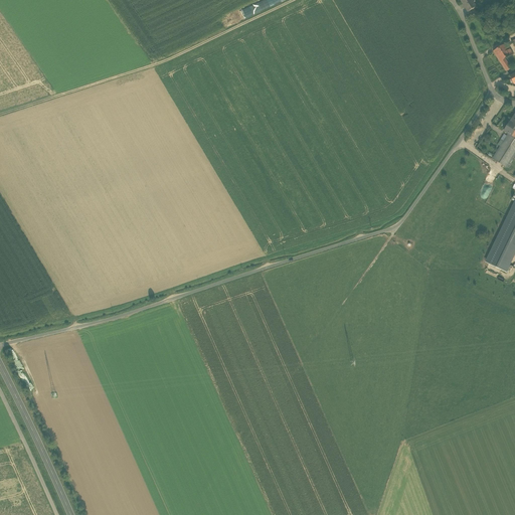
[(460,0),(468,12),(476,7),(472,0),(460,0)]
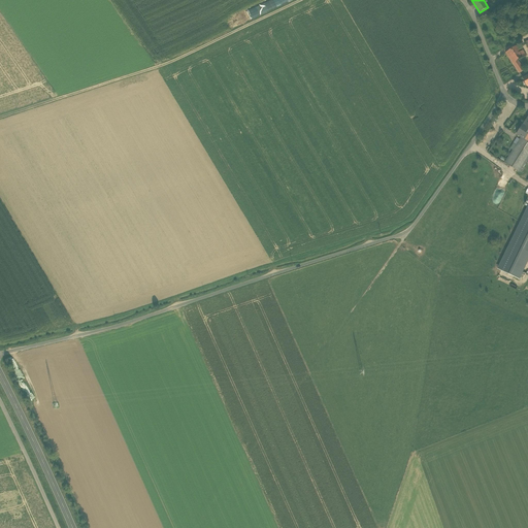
[(523,25),(527,19),(527,11),(519,22),(523,25)]
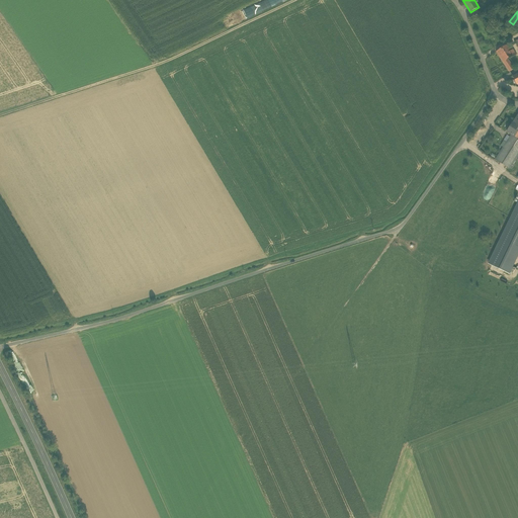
[(514,69),(508,60),(516,55),(513,50),(511,51),(507,45),(496,52),(504,63),(510,72),(514,69)]
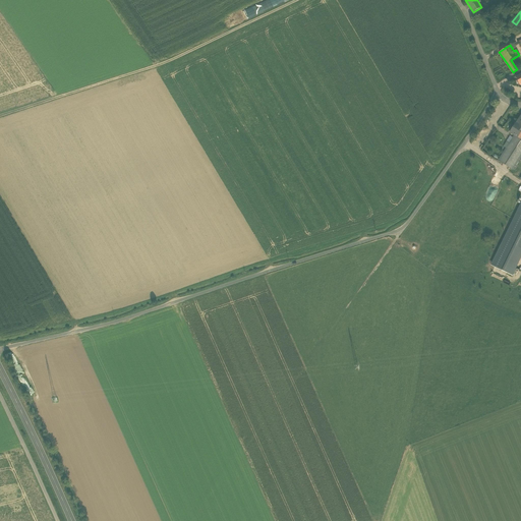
[(515,135),(518,137),(520,133),(520,125),(517,123),(510,132),(515,135)]
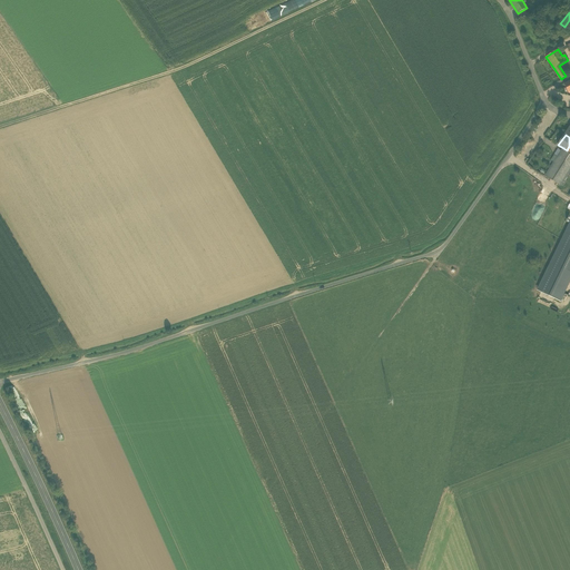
[(569,170),(569,153),(567,150),(563,148),(546,176),(561,186),(569,170)]
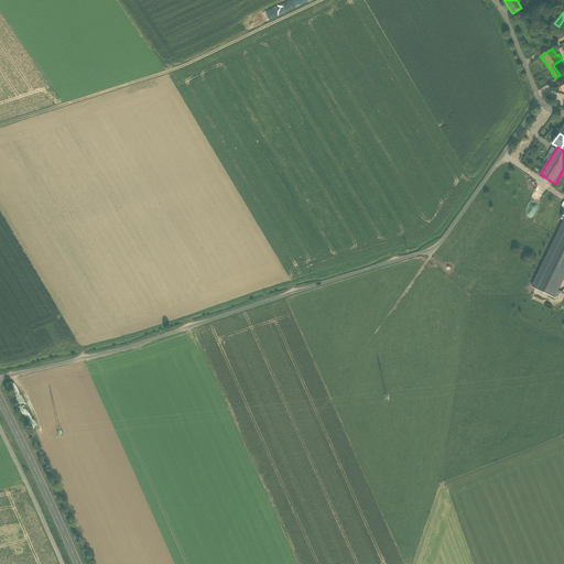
[(563,275),(563,223),(533,288),(554,297),(563,275)]
